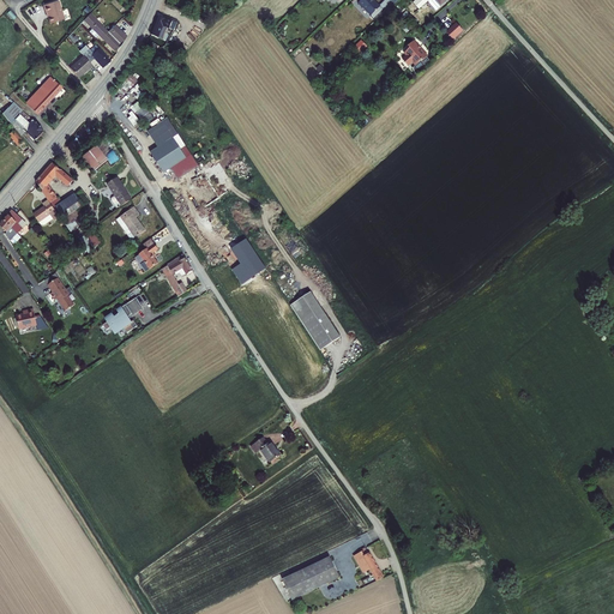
[(60,0),(55,0),(46,4),(48,12),(49,12),(53,22),(66,17),(60,0)]
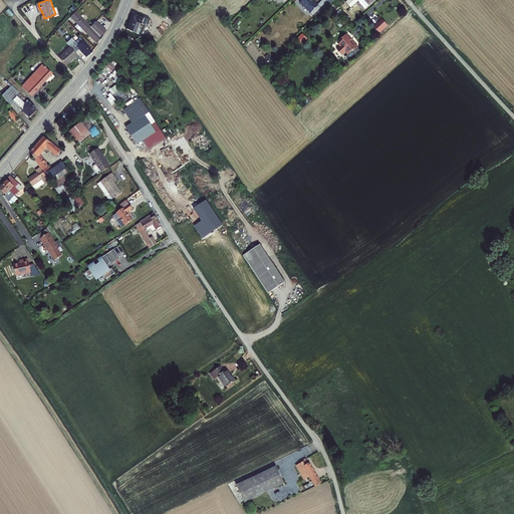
[(319,2),(316,0),(309,0),(305,4),(311,10),(319,2)]
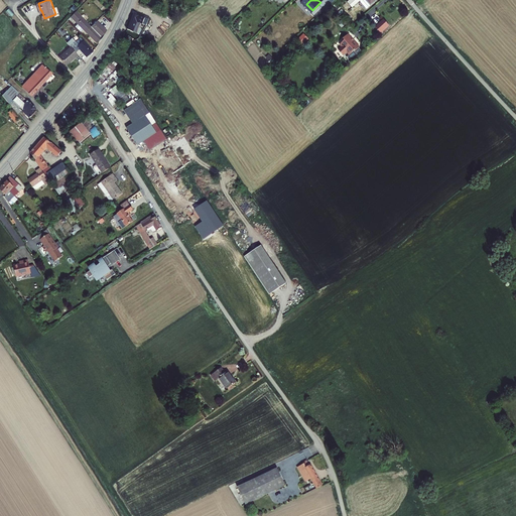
[(146,14),(138,10),(135,9),(128,27),(130,27),(137,30),(141,20),(143,21),(146,14)]
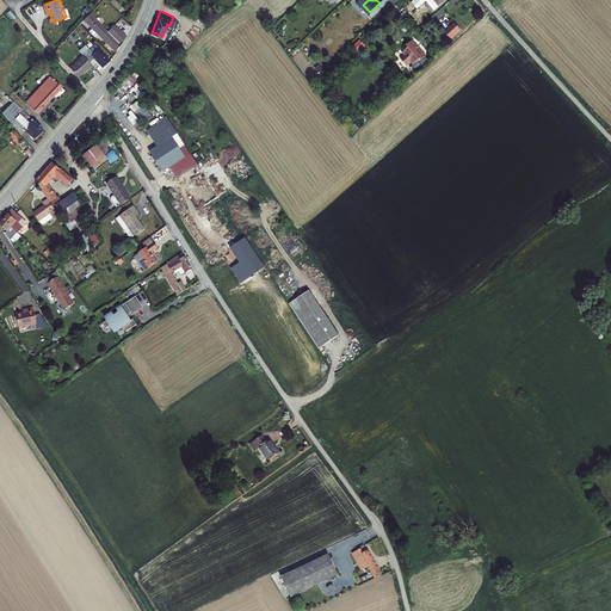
[(130,35),(125,32),(117,25),(110,31),(92,12),(86,19),(116,48),(117,49),(121,47),(124,43),(127,39),(130,35)]
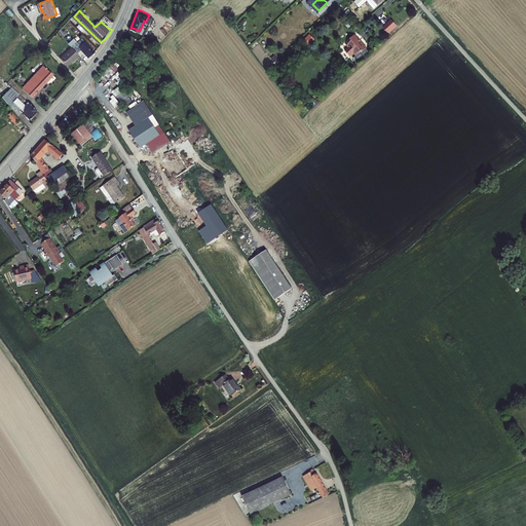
[(391,16),(382,25),(387,30),(397,23),(391,16)]
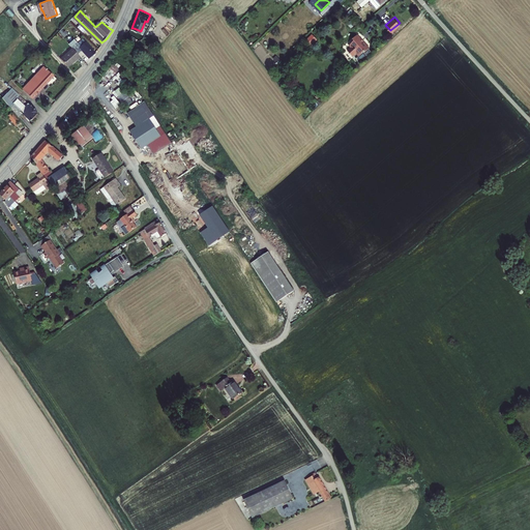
[(70,24),(68,22),(60,31),(62,34),(70,24)]
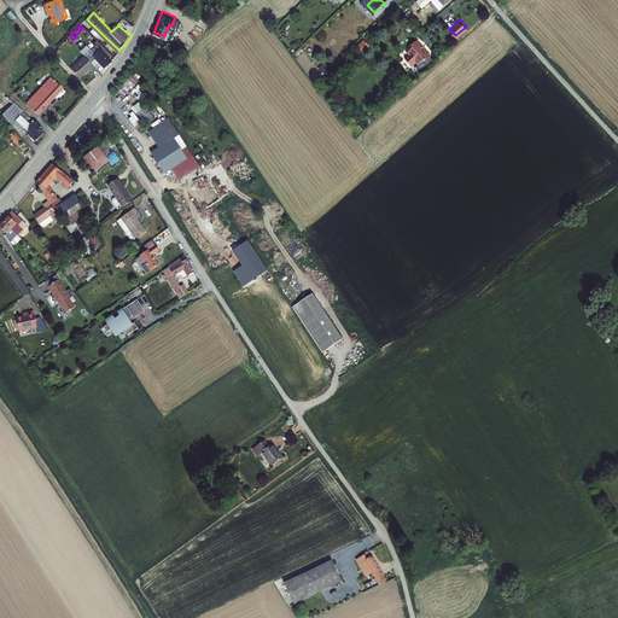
[(430,52),(417,38),(410,42),(413,44),(407,48),(409,51),(406,56),(410,62),(415,57),(419,62),(424,57),(425,57),(430,52)]
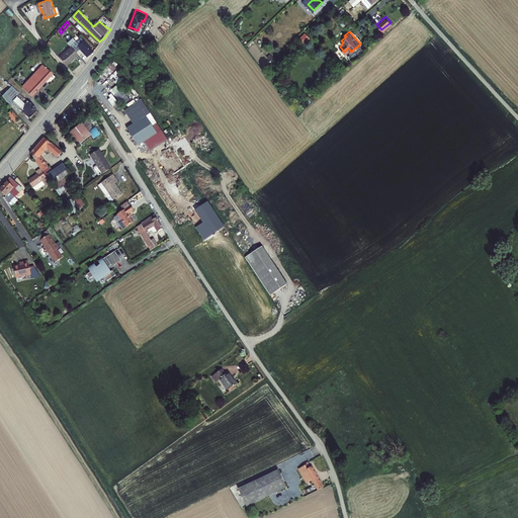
[(75,41),(71,46),(72,47),(77,52),(81,48),(75,41)]
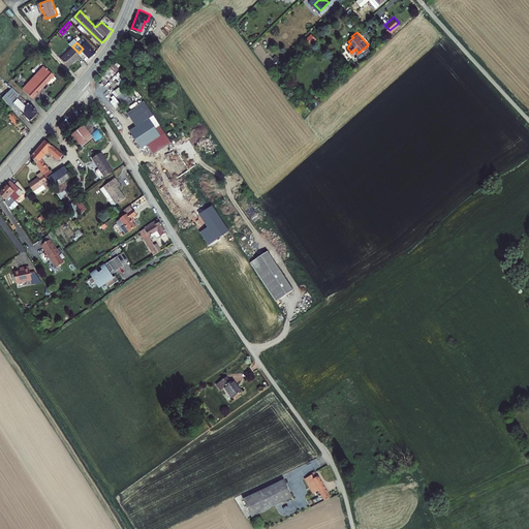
[(89,43),(83,49),(89,55),(90,57),(96,51),(94,49),(89,43)]
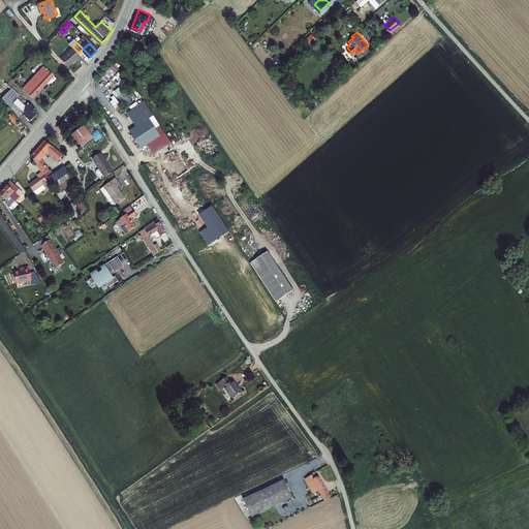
[(71,65),(81,56),(79,53),(73,48),(63,57),(71,65)]
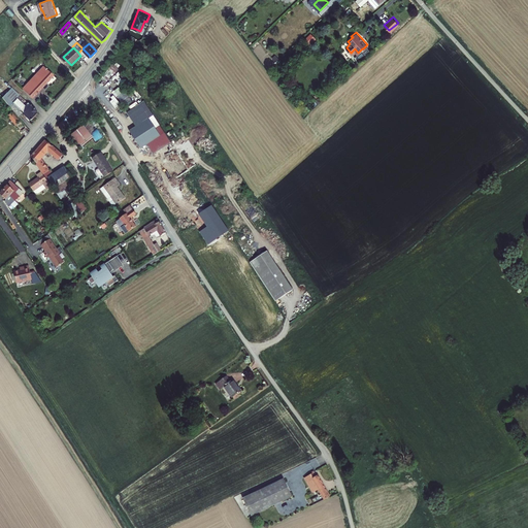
[(45,65),(25,89),(34,97),(55,74),(45,65)]
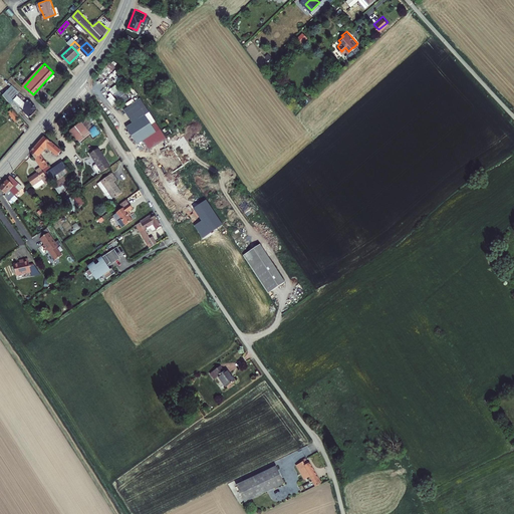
[(14,83),(4,93),(20,112),(23,109),(30,115),(38,107),(31,100),(28,103),(18,93),(21,90),(14,83)]
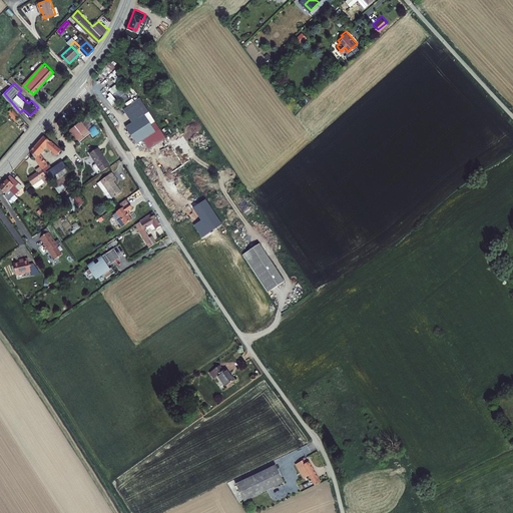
[(117,83),(110,89),(122,103),(129,97),(117,83)]
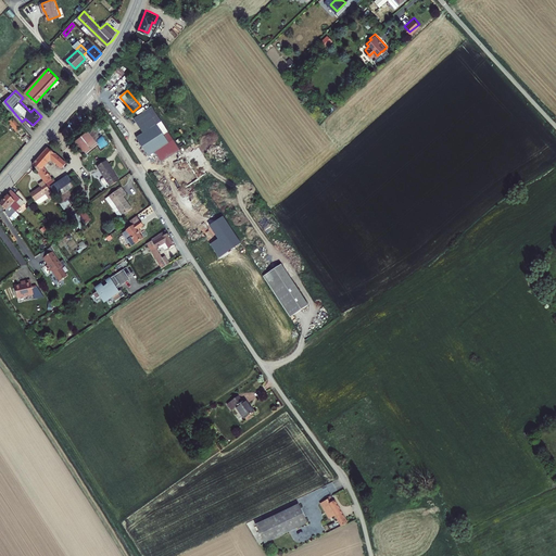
[(136,138),(148,156),(155,152),(162,162),(180,151),(151,106),(133,118),(142,134),(136,138)]
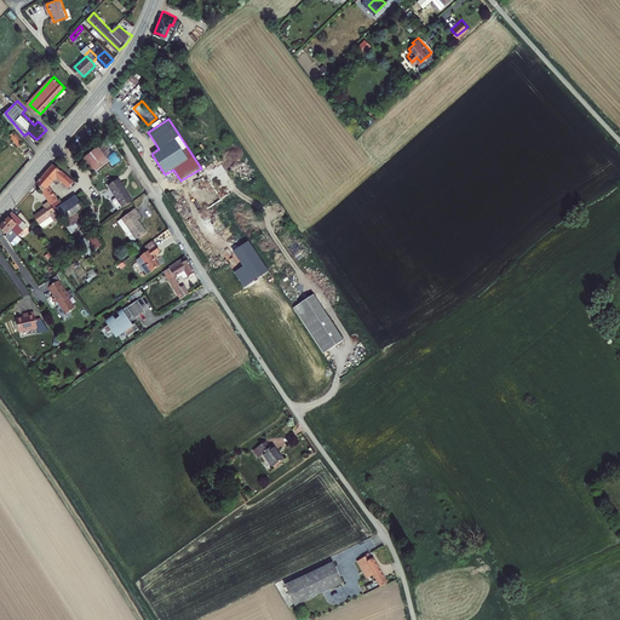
[(12,133),(22,147),(27,142),(17,130),(12,133)]
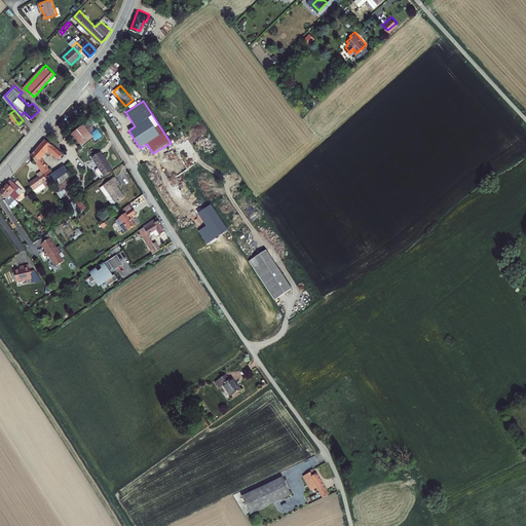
[(23,120),(19,124),(25,132),(29,127),(23,120)]
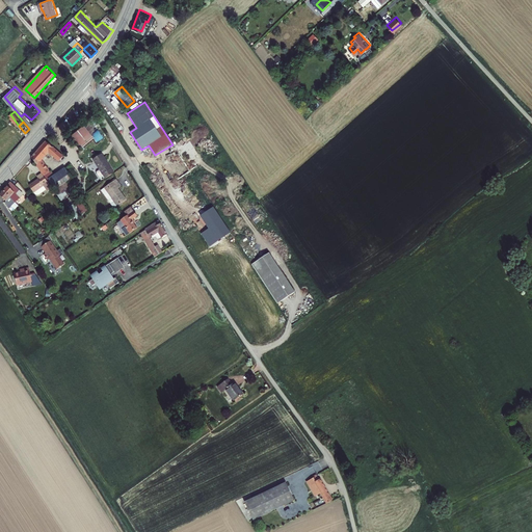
[(95,137),(83,126),(72,137),(83,148),(95,137)]
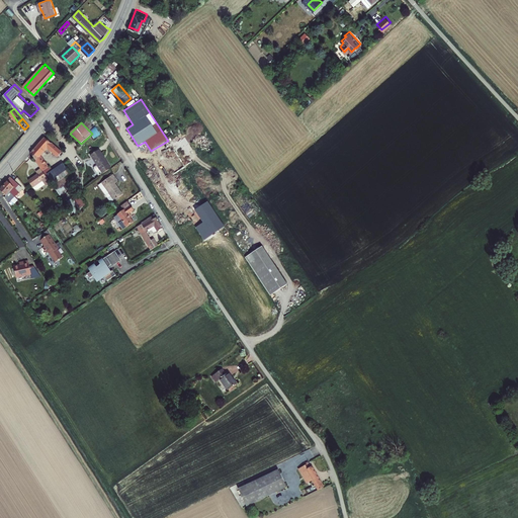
[(32,156),(48,151),(49,150),(50,150),(56,149),(56,148),(46,140),(32,156)]
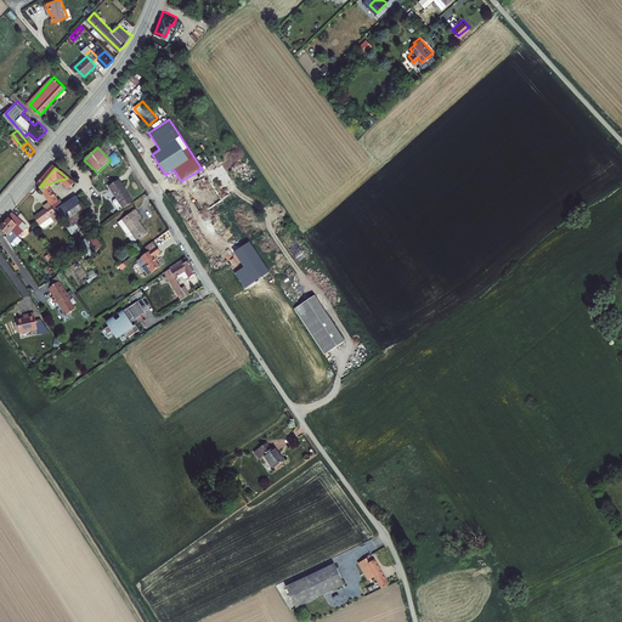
[(75,185),(67,179),(60,180),(71,191),(75,185)]
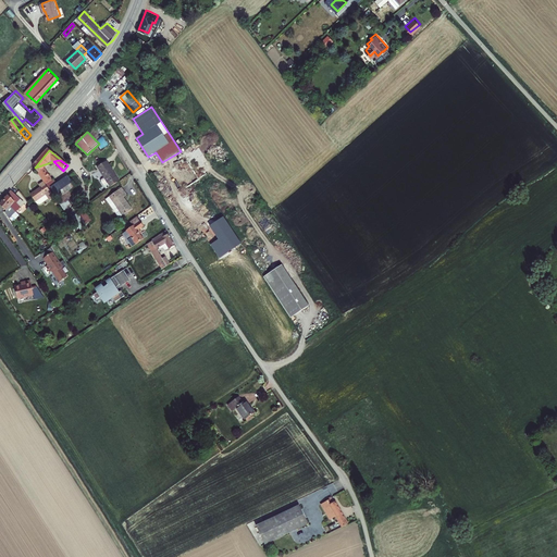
[(119,177),(108,161),(99,168),(110,183),(119,177)]
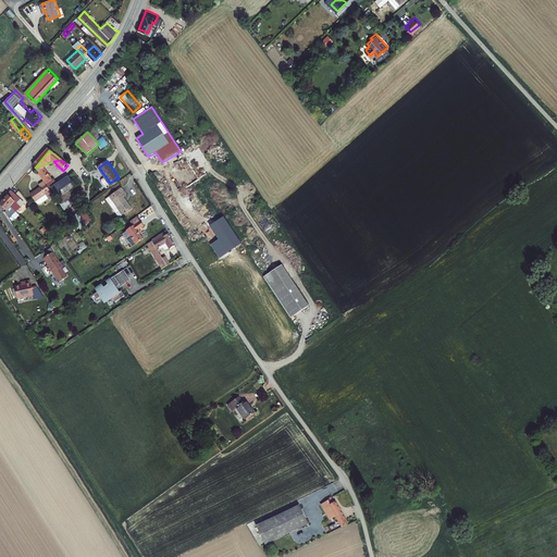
[(45,170),(51,162),(35,168),(51,192),(52,190),(57,188),(45,170)]
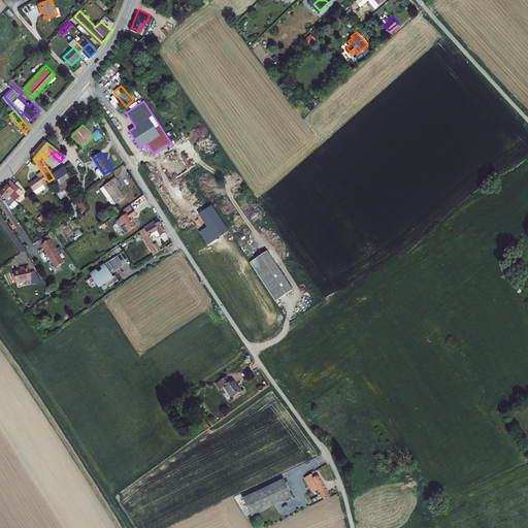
[(54,178),(50,180),(58,192),(78,177),(71,166),(54,178)]
